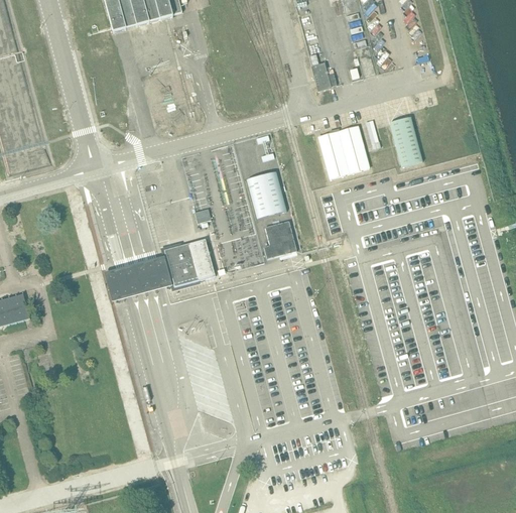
[(182,10),(179,0),(105,0),(114,31),(166,17),(173,15),(172,13),(182,10)]
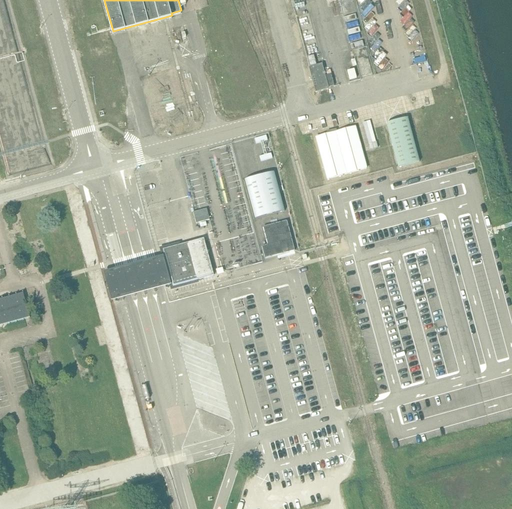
[(307,46),(309,55),(315,53),(313,44),(307,46)]
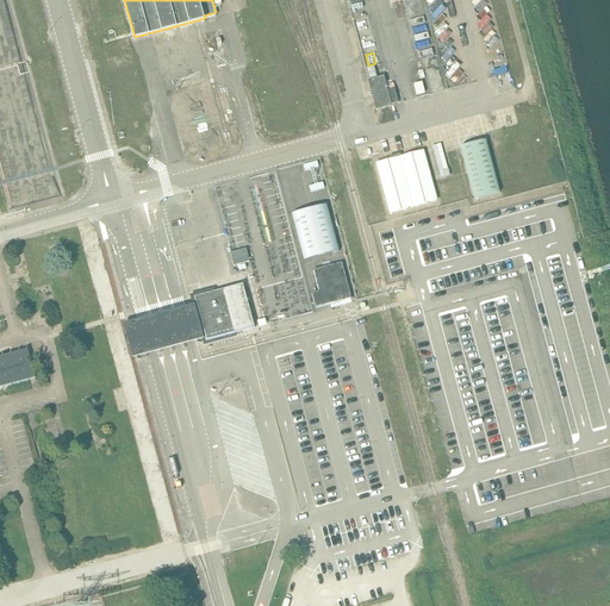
[(387,88),(384,74),(367,79),(375,108),(391,104),(391,102),(398,100),(394,87),(387,88)]
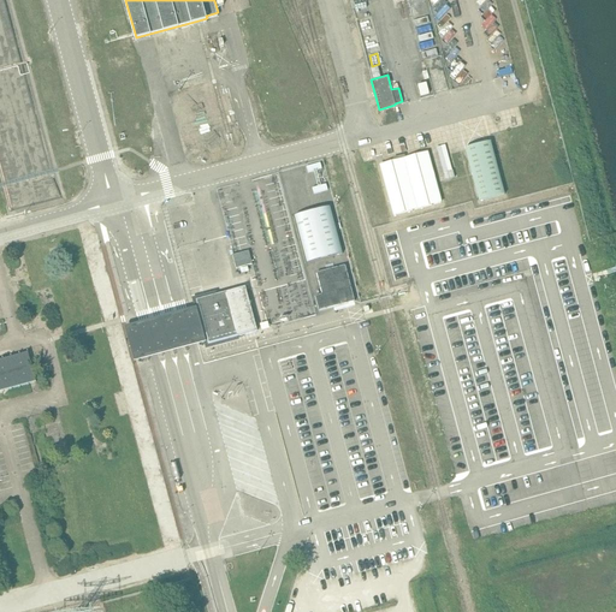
[(426,81),(418,82),(421,93),(428,90),(426,81)]
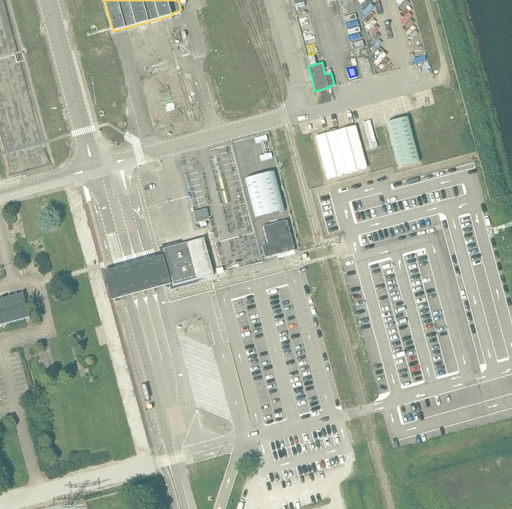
[(368,110),(362,112),(369,138),(376,136),(368,110)]
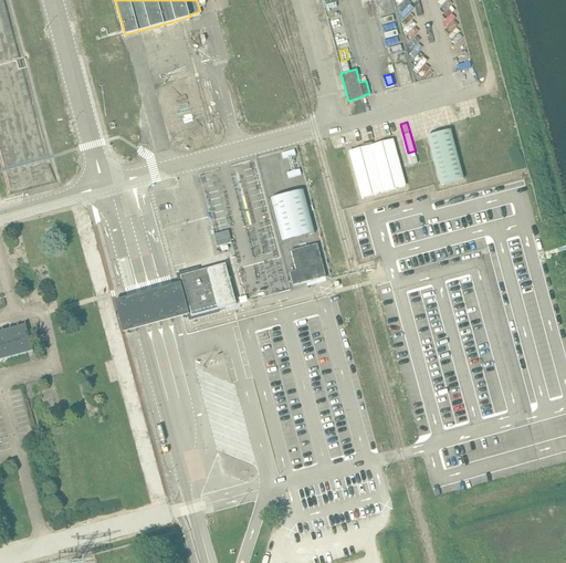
[(450,127),(427,134),(440,183),(463,176),(450,127)]
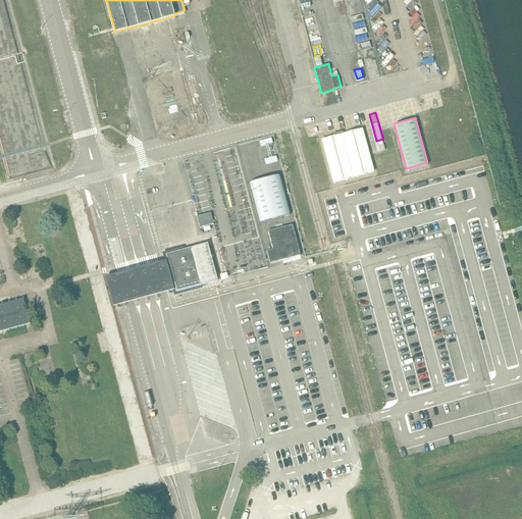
[(321,138),(333,180),(374,169),(362,126),(321,138)]
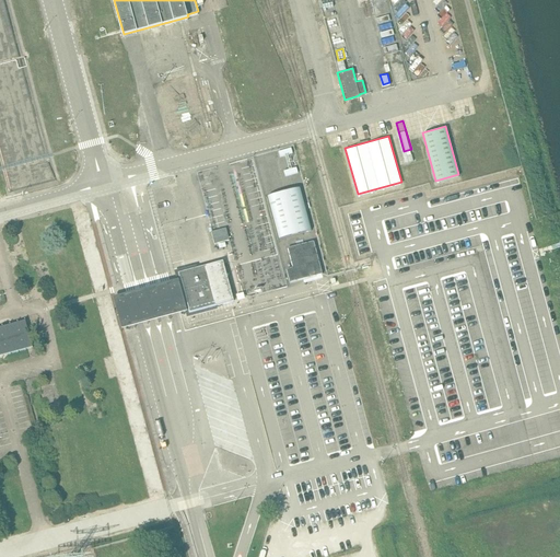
[(301,185),(268,194),(278,229),(279,236),(312,228),(310,220),(301,185)]
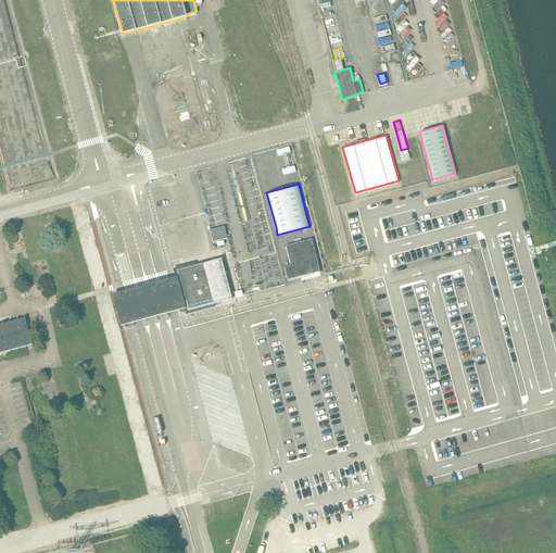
[(211,220),(212,231),(228,230),(226,217),(211,220)]
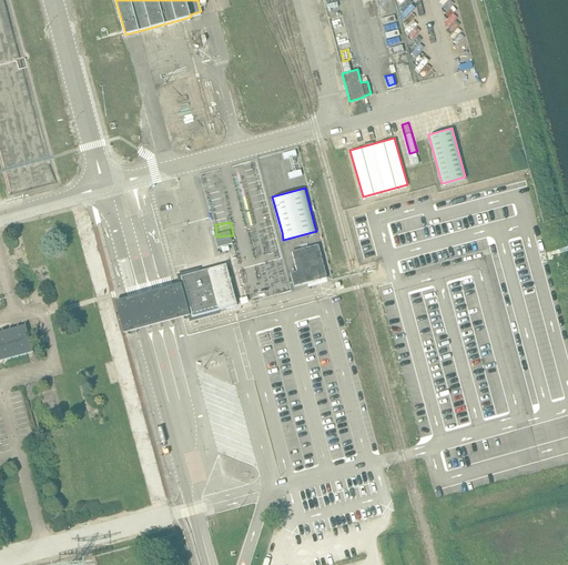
[(297,269),(291,271),(294,284),(327,275),(318,242),(292,250),(297,269)]
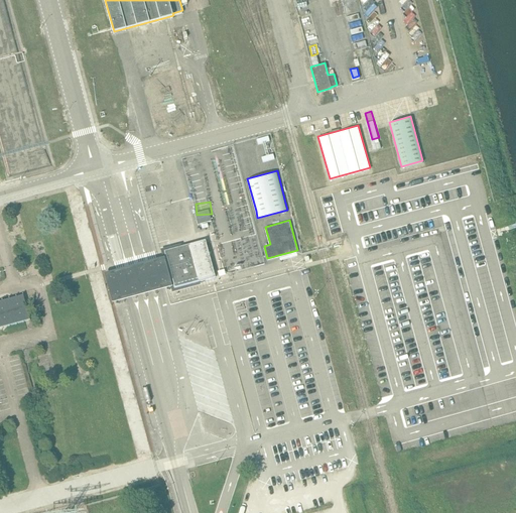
[(164,250),(161,250),(162,254),(163,256),(170,282),(170,285),(171,287),(174,286),(200,279),(216,275),(206,239),(189,243),(164,250)]
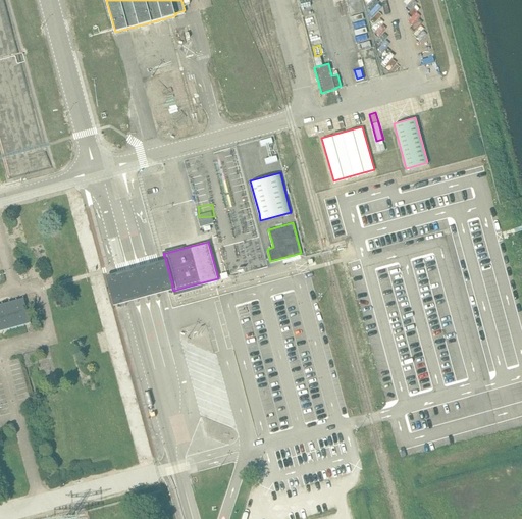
[(164,257),(105,271),(111,296),(113,302),(172,286),(165,259),(164,257)]
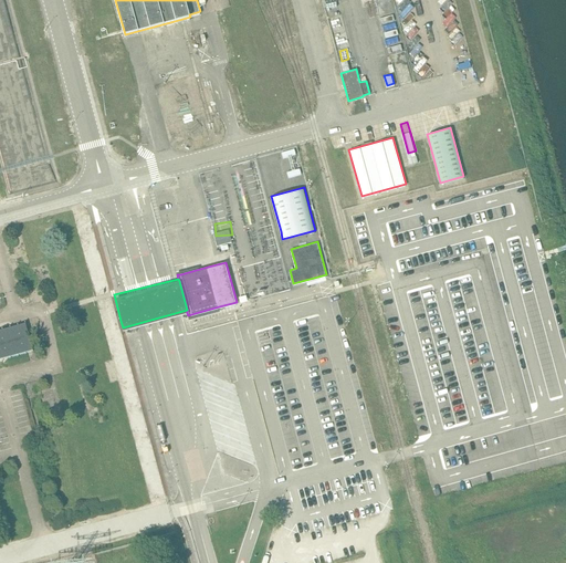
[(0,356),(32,348),(25,322),(0,327),(0,356)]
